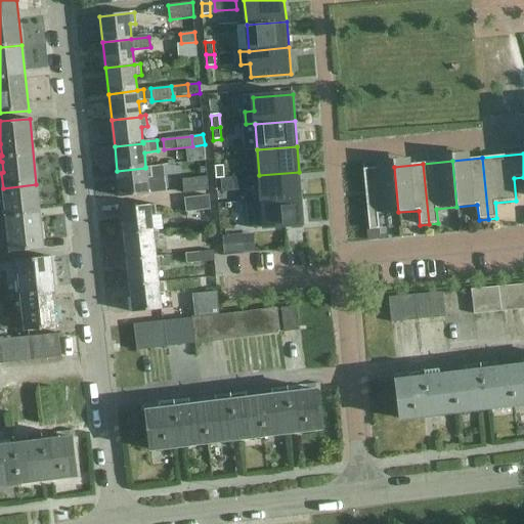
[(223,166),(215,167),(216,179),(224,178),(223,166)]
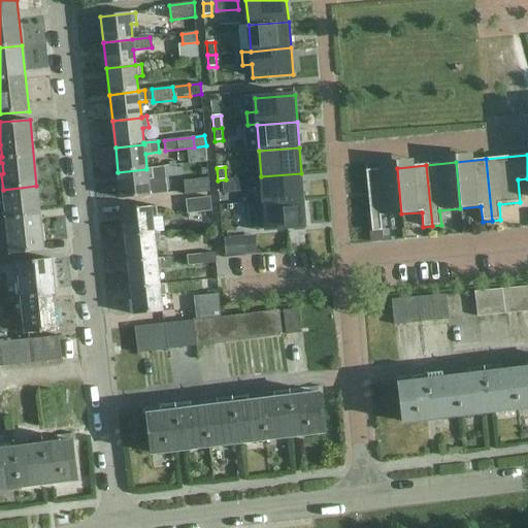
[(121,199),(150,196),(149,179),(154,178),(153,168),(146,168),(146,169),(118,172),(121,199)]
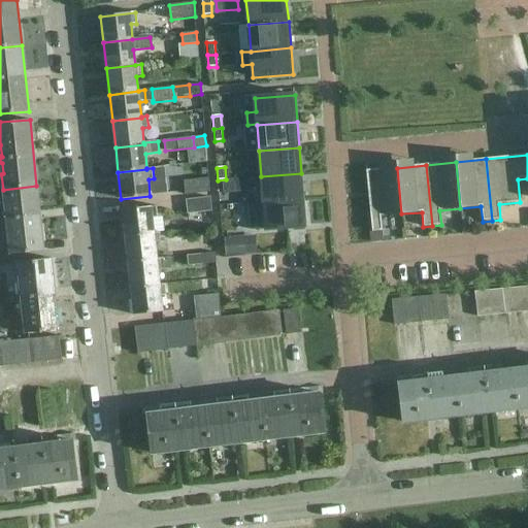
[(381,216),(401,213),(397,168),(366,171),(372,232),(382,231),(381,216)]
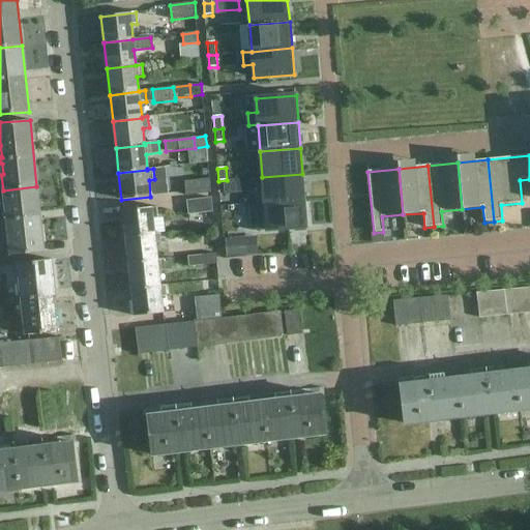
[(302,174),(262,177),(265,204),(304,200),(302,174)]
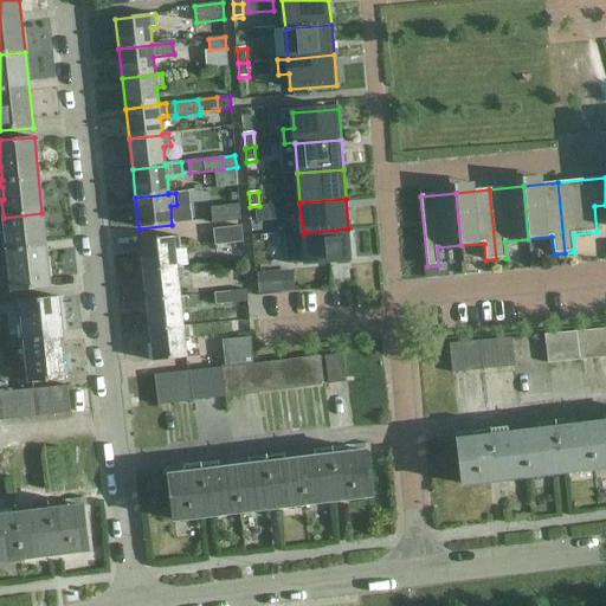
[(211,207),(213,224),(240,220),(239,205),(211,207)]
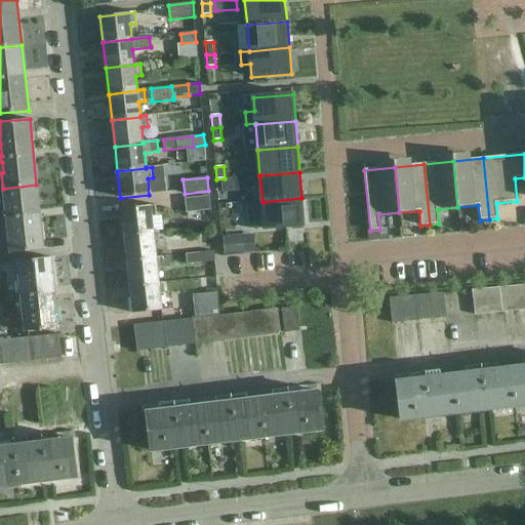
[(223,193),(246,191),(245,177),(221,179),(223,193)]
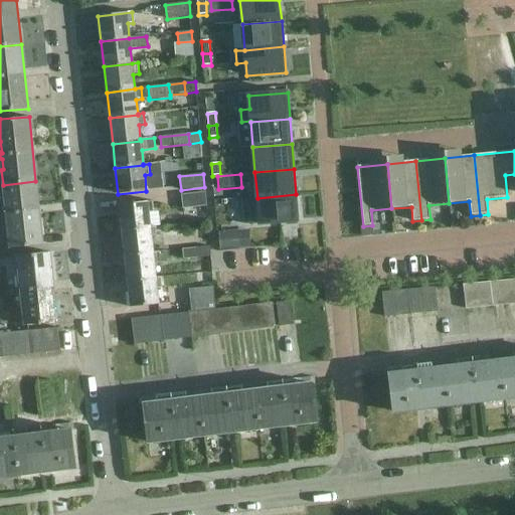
[(42,245),(35,181),(3,185),(4,200),(7,200),(8,211),(5,211),(6,217),(8,217),(10,227),(7,228),(9,249),(42,245)]
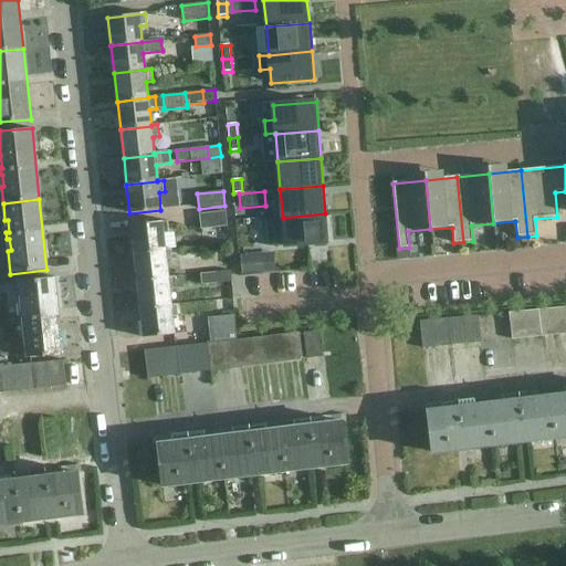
[(200,215),(201,229),(227,227),(226,212),(200,215)]
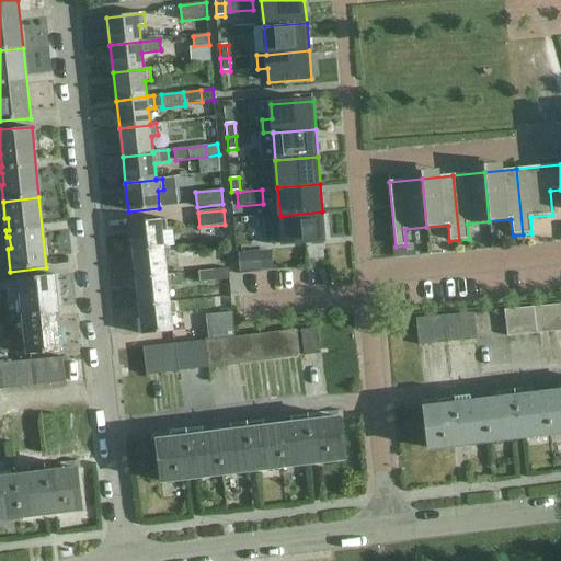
[(322,212),(281,216),(265,217),(267,244),(283,243),(324,240),(322,212)]
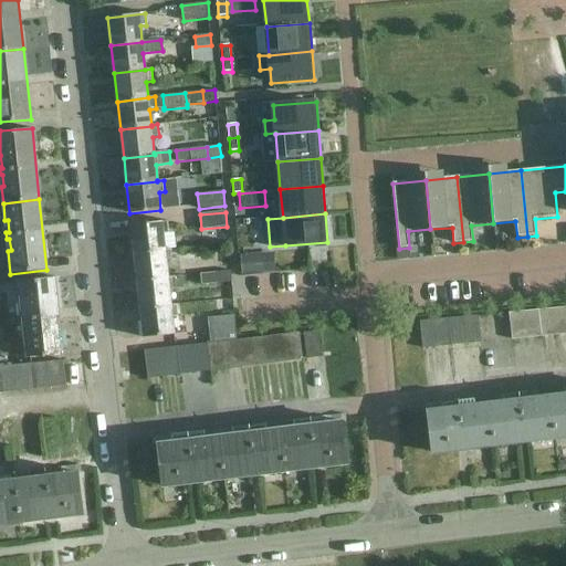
[(165,250),(164,233),(169,233),(168,221),(130,226),(134,254),(165,250)]
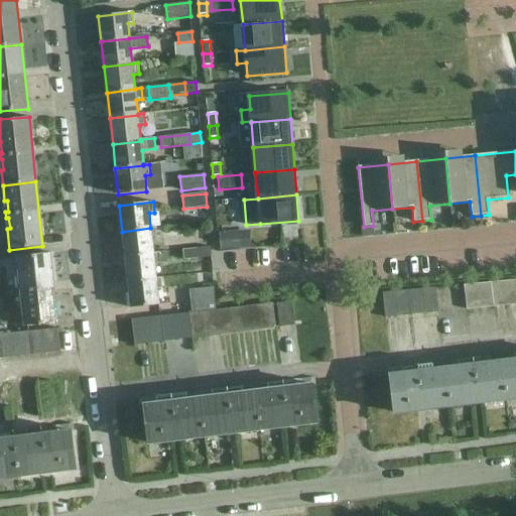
[(374,226),(362,227),(362,237),(375,237),(374,226)]
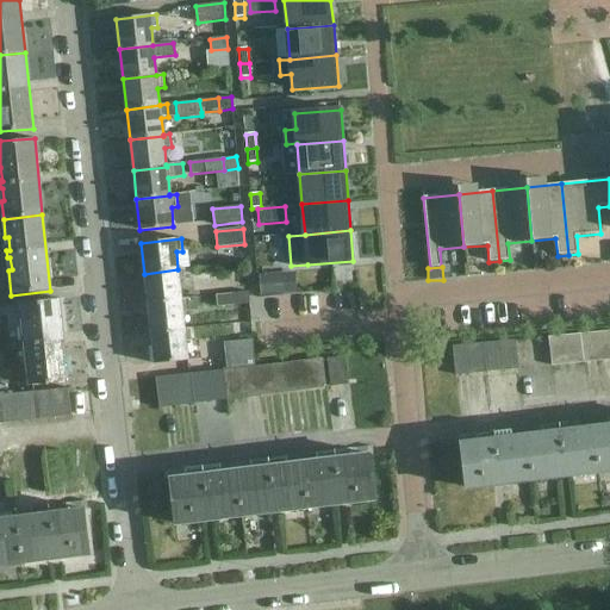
[(181,300),(181,299),(179,282),(186,281),(185,268),(178,269),(144,274),(148,304),(181,300)]
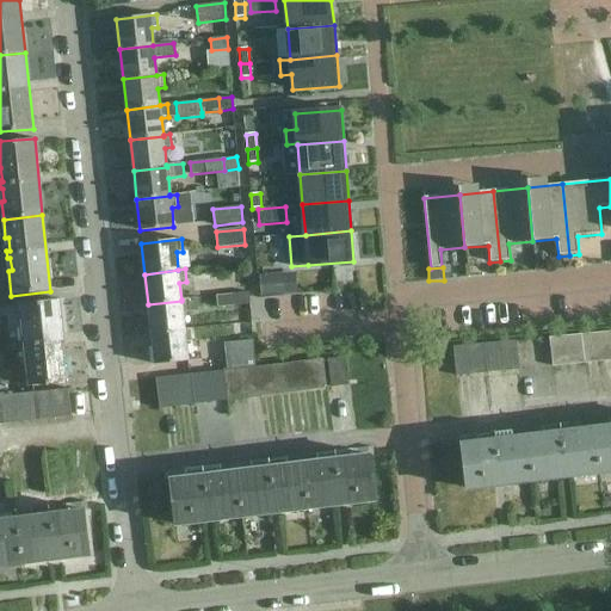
[(297,294),(297,283),(273,285),(272,275),(260,276),(261,297),(297,294)]
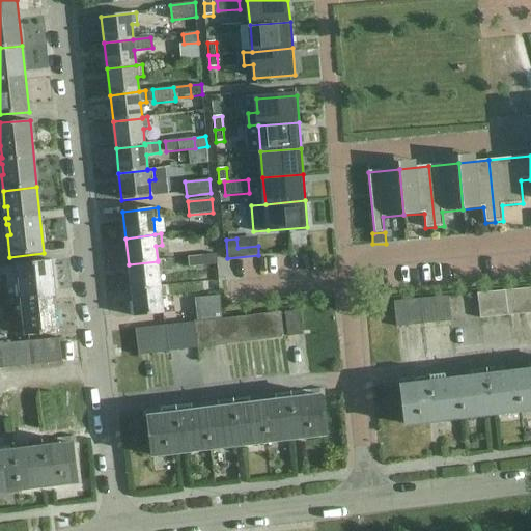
[(202,255),(203,266),(217,264),(216,254),(202,255)]
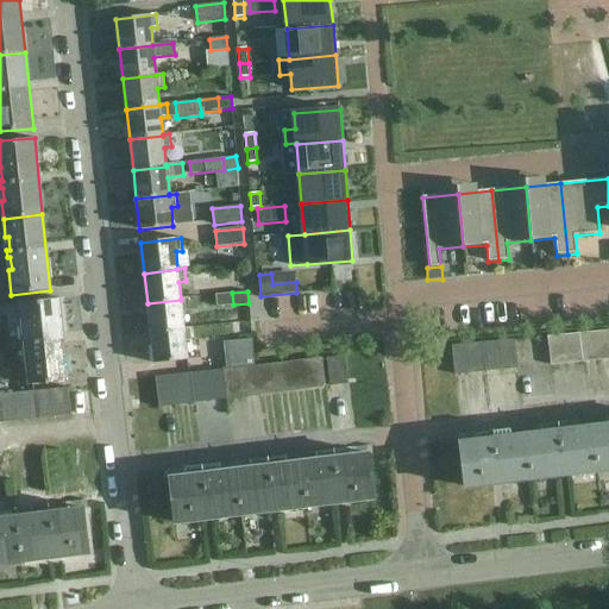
[(217,306),(233,305),(232,293),(215,295),(217,306)]
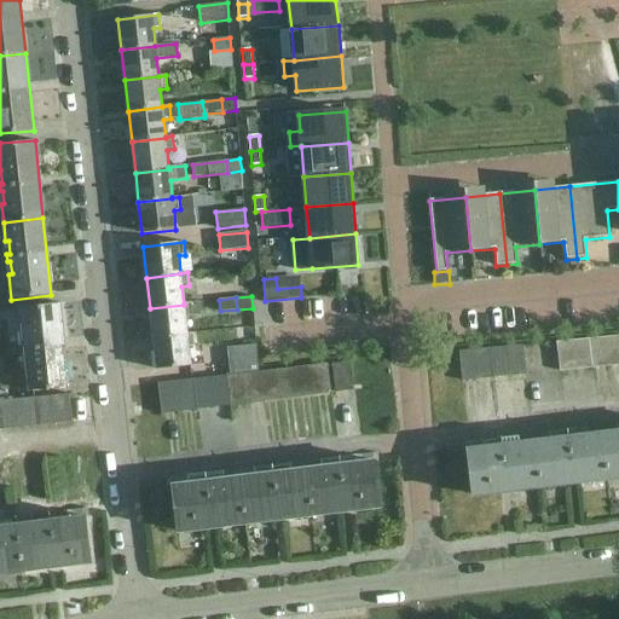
[(154,339),(187,335),(187,334),(185,317),(201,314),(200,301),(184,304),(184,305),(150,308),(154,339)]
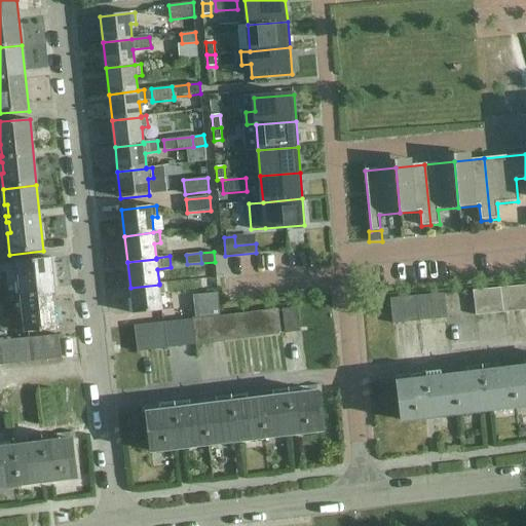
[(59,329),(50,258),(16,262),(20,284),(22,283),(23,294),(21,294),(21,300),(24,300),(25,310),(23,311),(25,333),(59,329)]
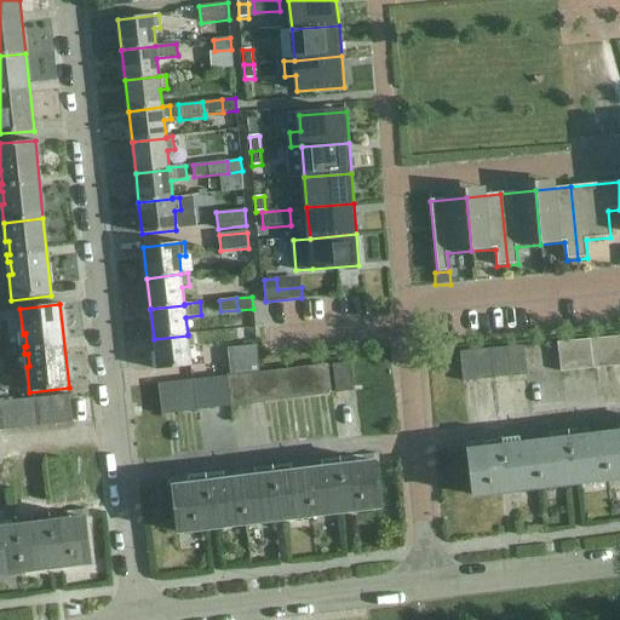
[(158,369),(191,366),(189,348),(196,346),(194,333),(188,334),(188,336),(154,339),(158,369)]
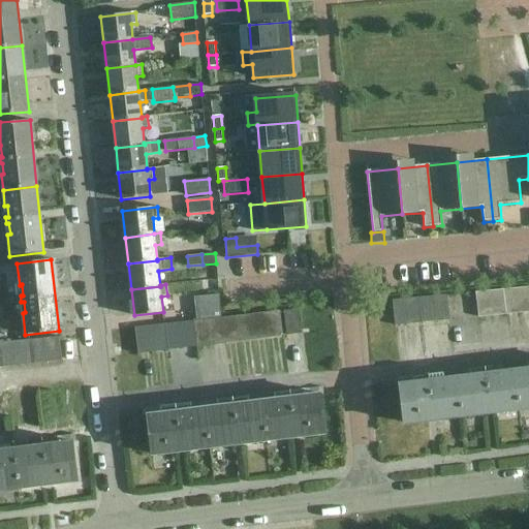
[(521,312),(528,311),(528,286),(519,287),(521,312)]
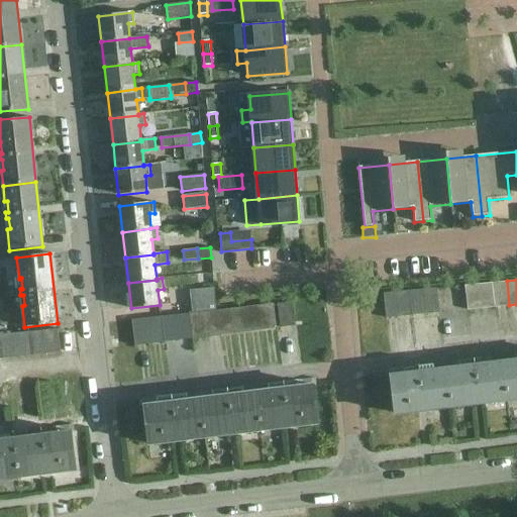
[(496,307),(509,305),(507,281),(493,283),(496,307)]
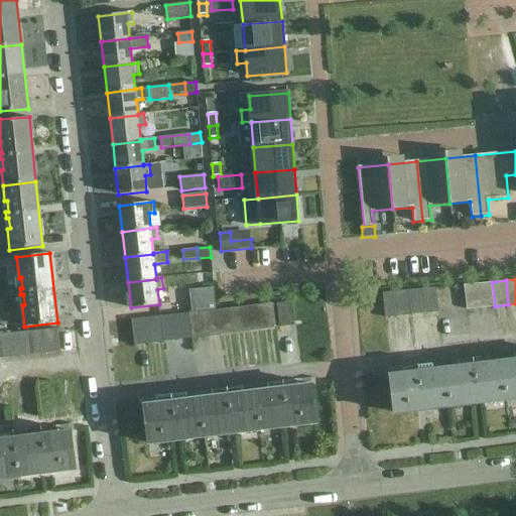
[(481,307),(495,306),(492,282),(479,283),(481,307)]
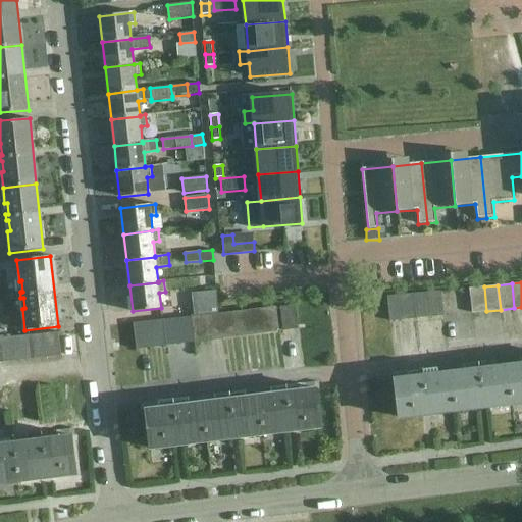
[(472,313),(486,311),(484,286),(470,289),(472,313)]
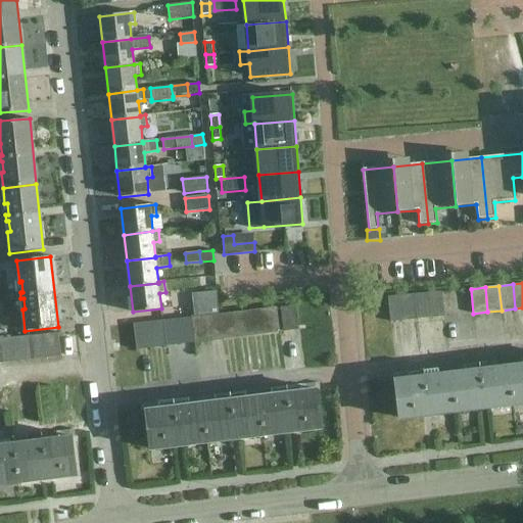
[(219,314),(217,291),(192,294),(194,317),(219,314)]
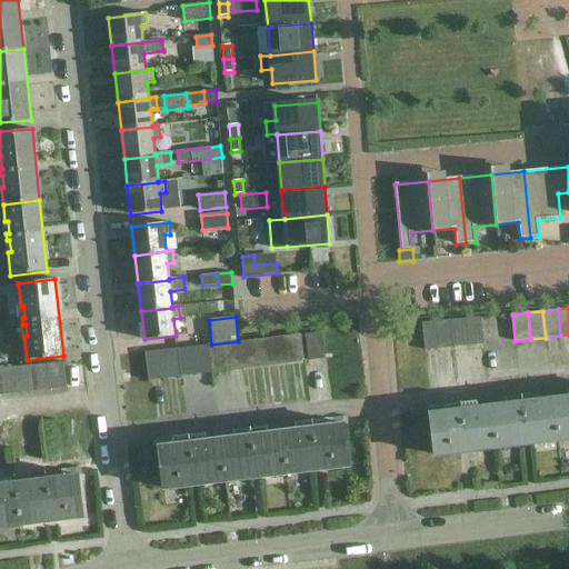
[(469,346),(483,343),(481,317),(466,318),(469,346)]
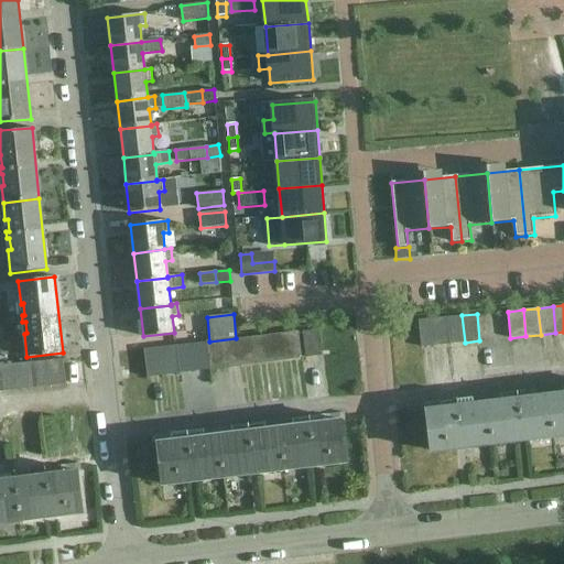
[(451,344),(465,343),(462,315),(447,317),(451,344)]
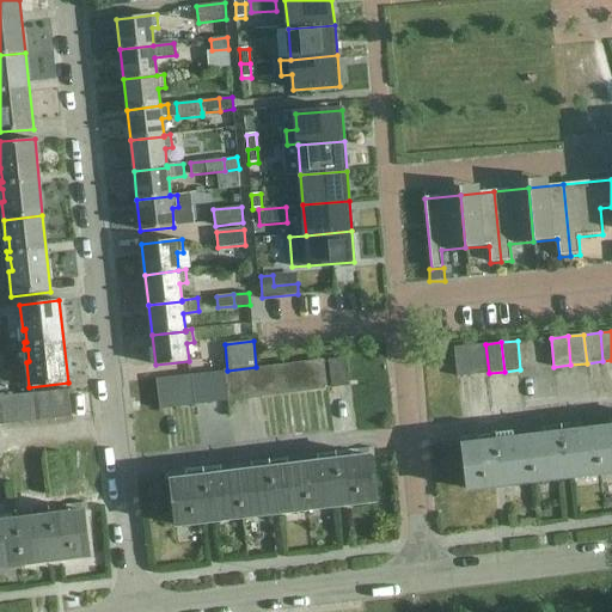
[(473,375),(489,373),(485,344),(470,346),(473,375)]
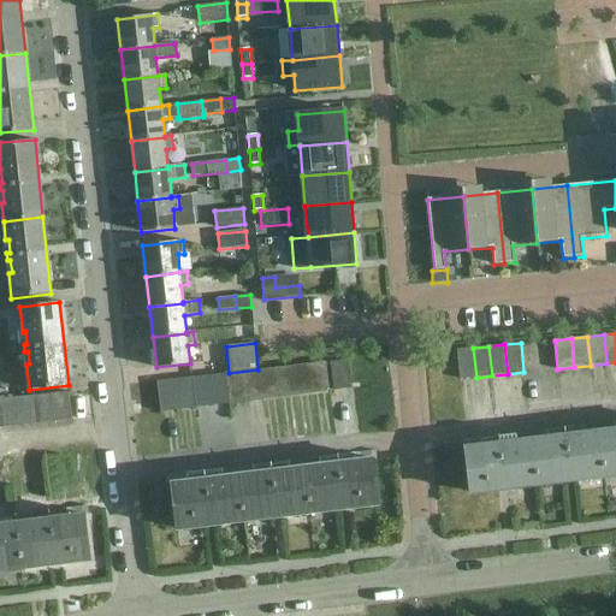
[(461,379),(477,378),(473,348),(457,349),(461,379)]
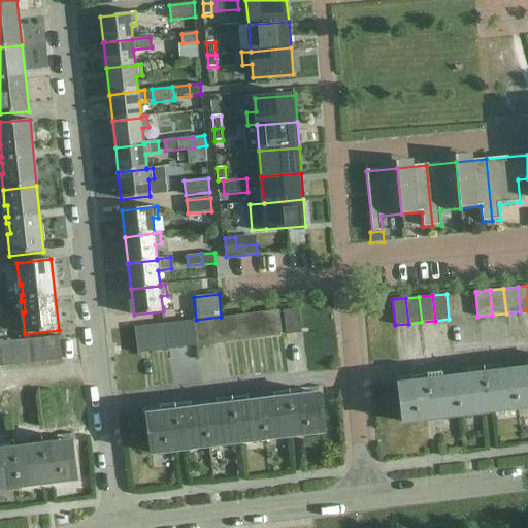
[(301,333),(298,308),(284,310),(287,335),(301,333)]
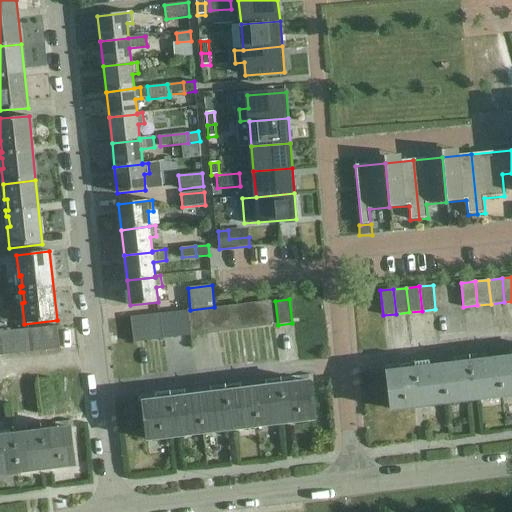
[(260,327),(274,325),(271,301),(257,302),(260,327)]
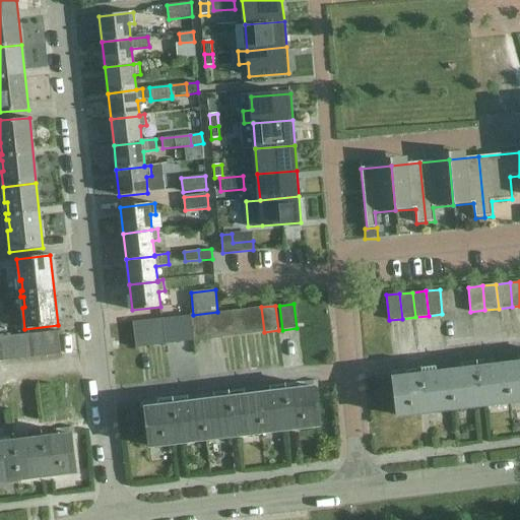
[(250,334),(264,332),(261,307),(247,309),(250,334)]
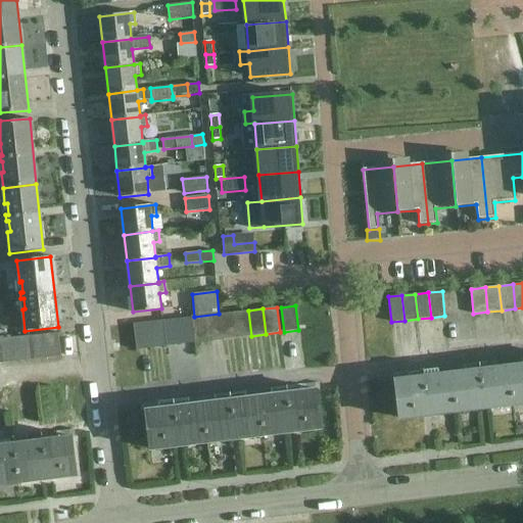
[(237,337),(251,336),(248,311),(234,313),(237,337)]
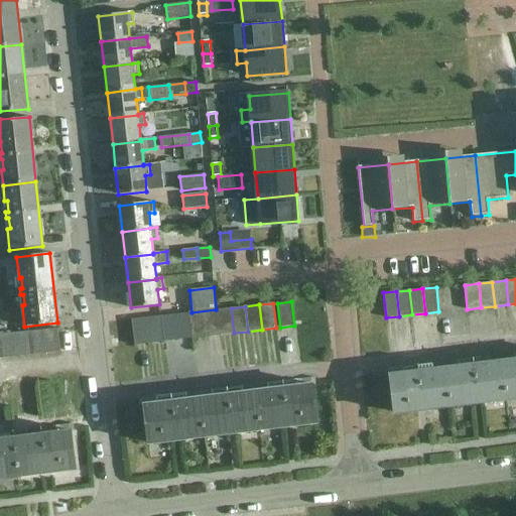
[(220,335),(234,333),(231,308),(217,309),(220,335)]
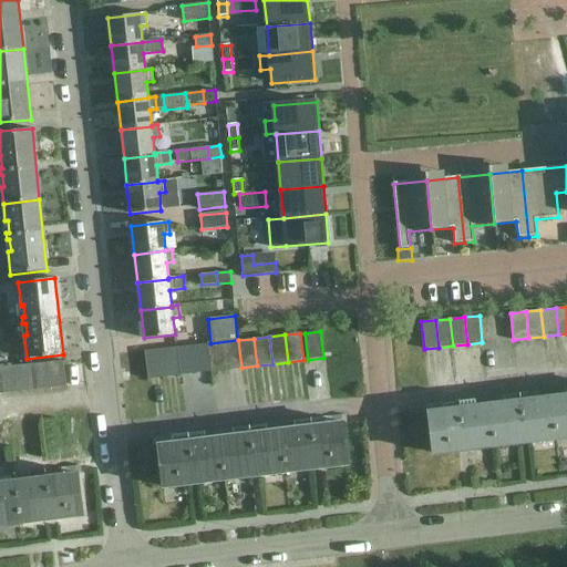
[(226,370),(241,368),(238,340),(223,342),(226,370)]
